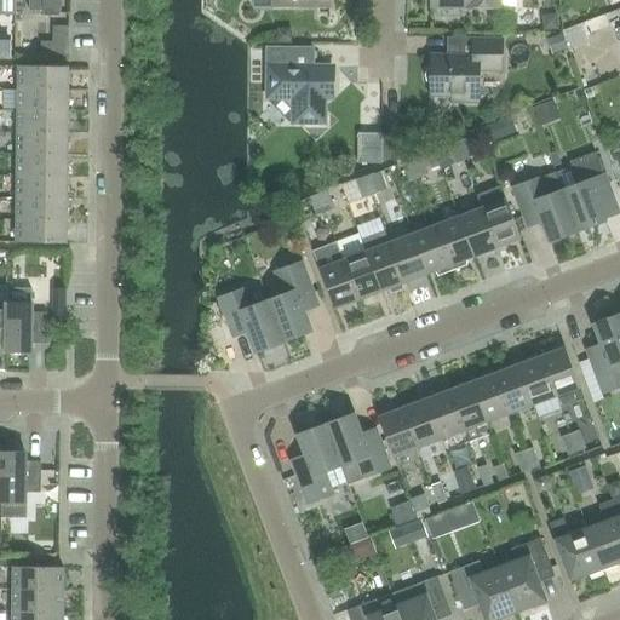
[(28,0),(29,11),(44,11),(44,16),(59,17),(59,0),(28,0)]
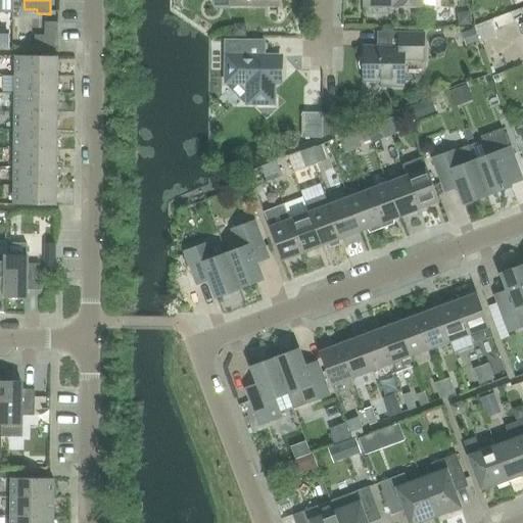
[(363,48),(363,81),(380,81),(380,87),(403,87),(403,64),(408,60),(423,60),(424,34),(398,34),(398,48),(363,48)]
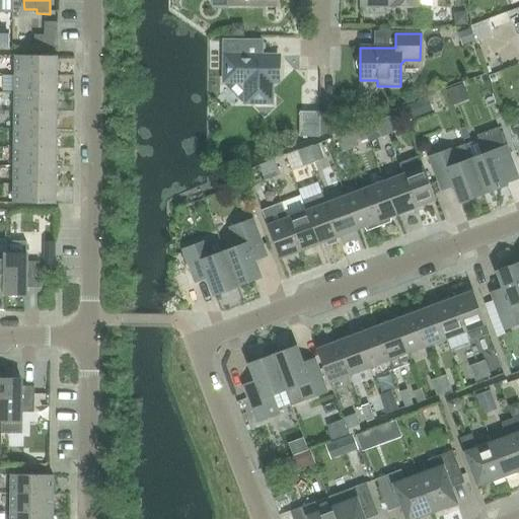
[(247,56),(247,42),(224,42),(224,82),(239,82),(245,88),(245,103),(272,103),(272,83),(279,83),(279,57),(247,56)]
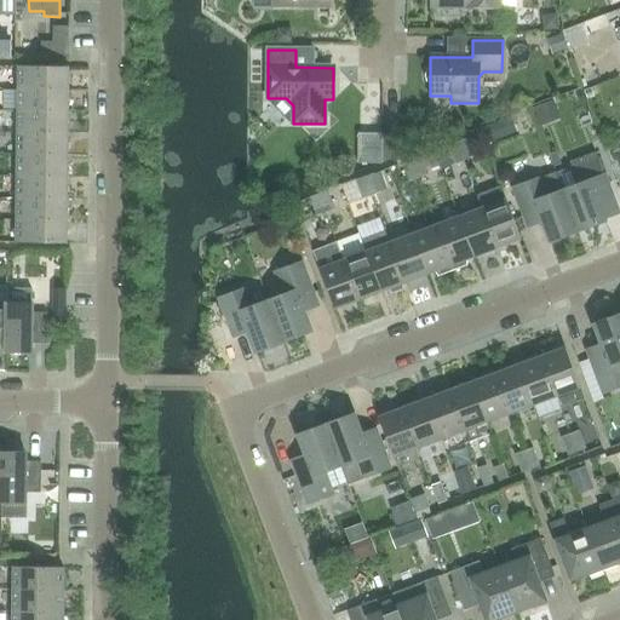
[(68,90),(68,68),(18,67),(17,90),(68,90)]
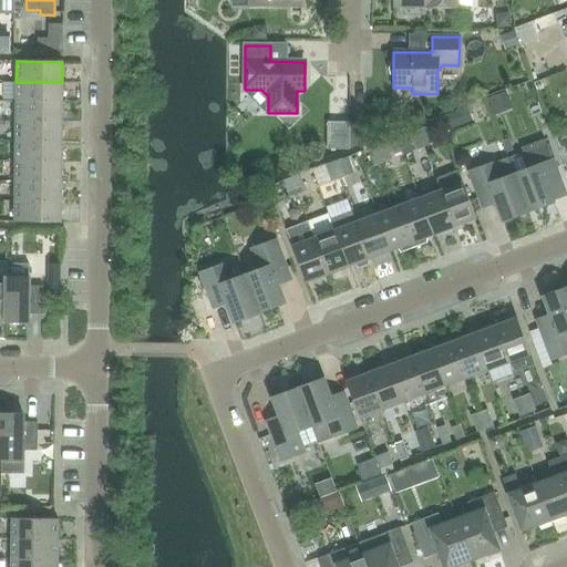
[(62,102),(62,82),(16,82),(16,102),(62,102)]
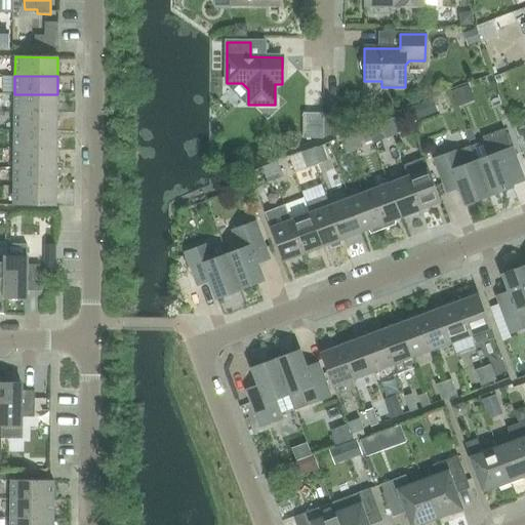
[(56,113),(57,94),(14,94),(14,113),(56,113)]
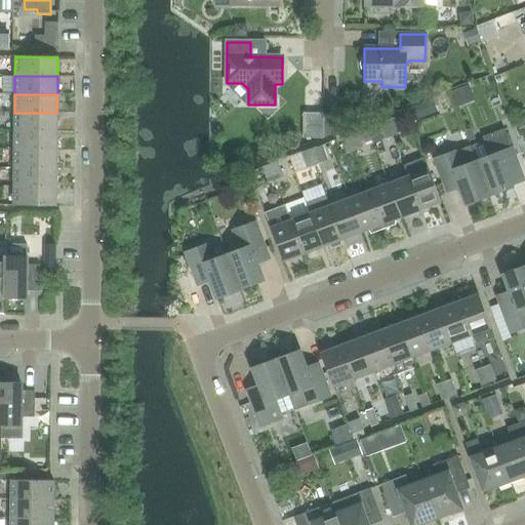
[(56,131),(56,113),(14,113),(14,131),(56,131)]
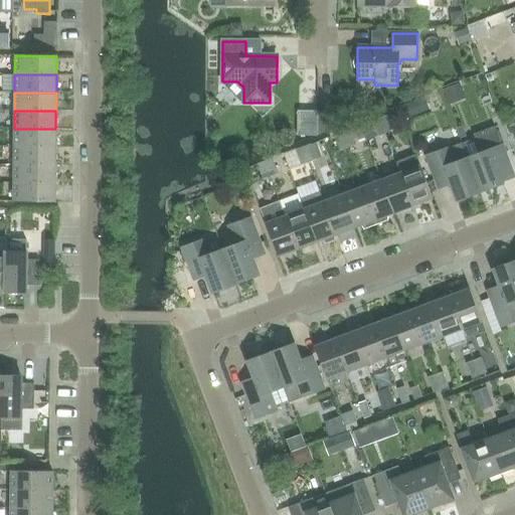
[(317,112),(305,112),(297,112),(297,136),(316,136),(317,112)]
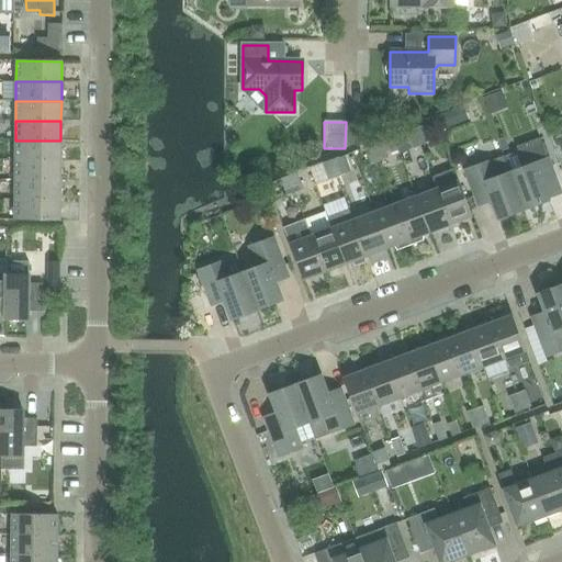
[(346,122),(345,148),(361,142),(361,123),(346,122)]
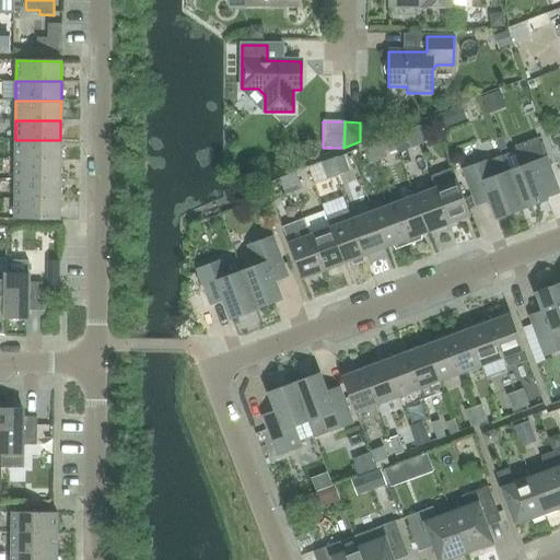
[(412,129),(419,146),(427,142),(421,126),(412,129)]
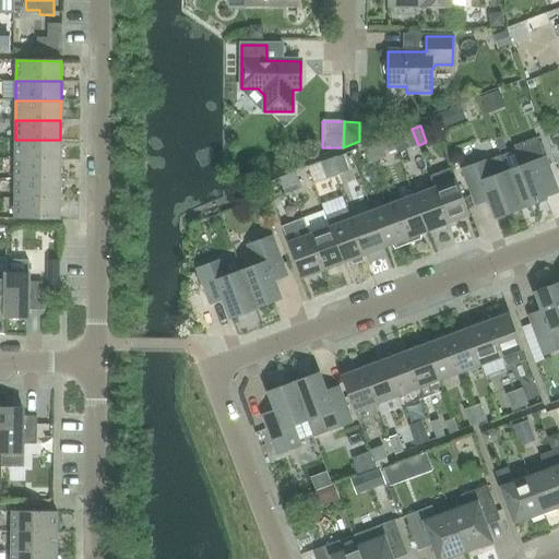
[(409,149),(418,145),(412,129),(404,132),(409,149)]
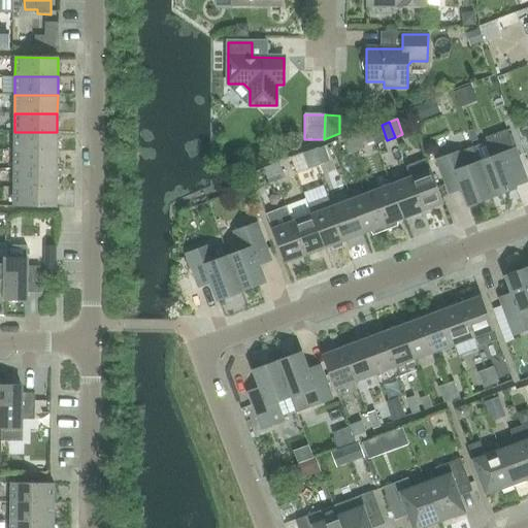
[(506,164),(518,160),(506,130),(485,138),(492,158),(479,163),(491,198),(516,189),(506,164)]
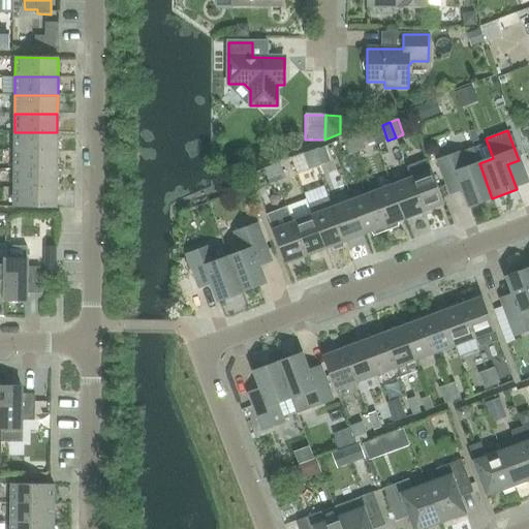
[(57,151),(57,132),(14,132),(14,151),(57,151)]
